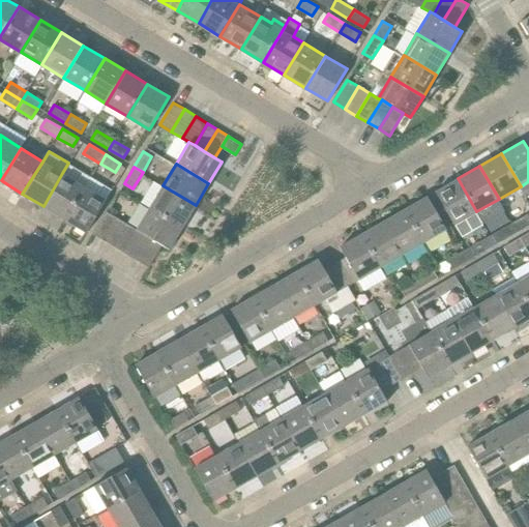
[(43,206),(65,220),(85,186),(62,173),(43,206)]
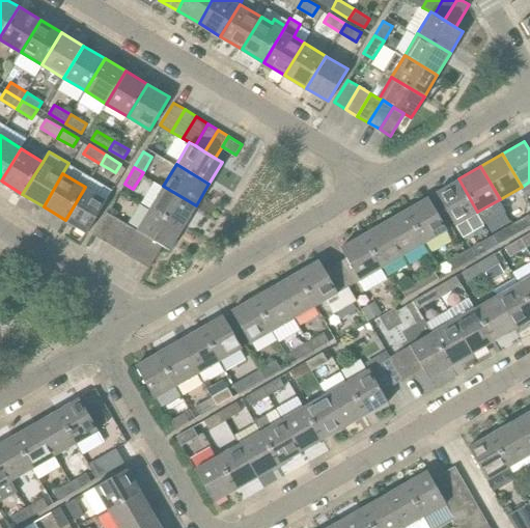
[(455,224),(477,212),(458,178),(437,191),(455,224)]
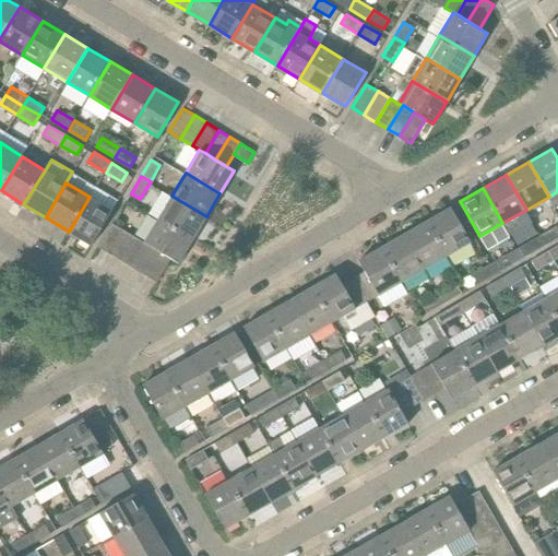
[(158,219),(192,239),(206,216),(171,196),(158,219)]
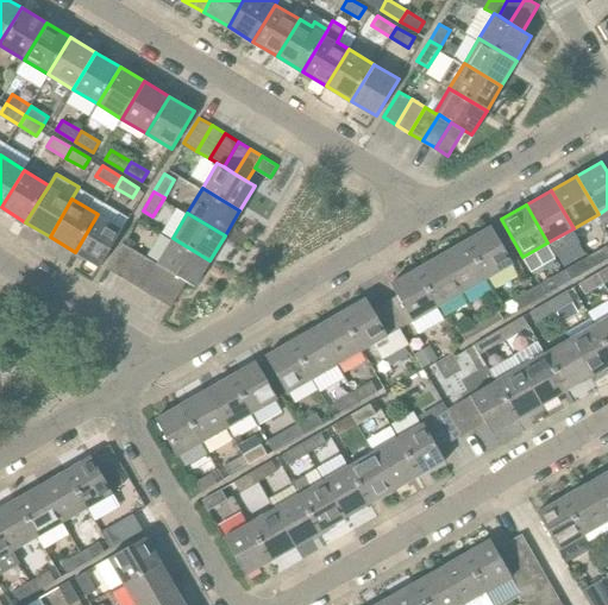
[(75,252),(100,266),(121,229),(98,214),(75,252)]
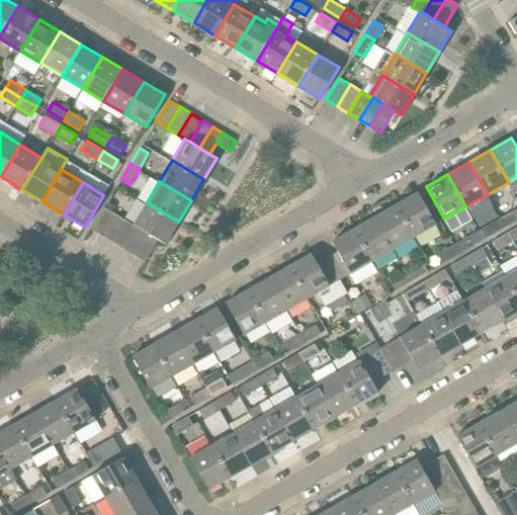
[(415,236),(436,224),(418,191),(397,203),(415,236)]
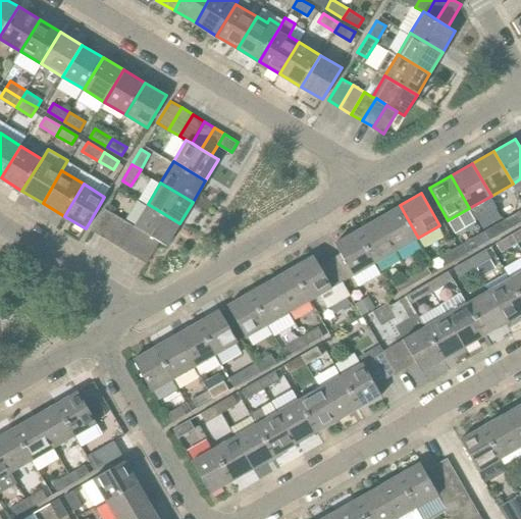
[(150,234),(160,241),(167,245),(179,223),(148,204),(135,225),(139,227),(150,234)]
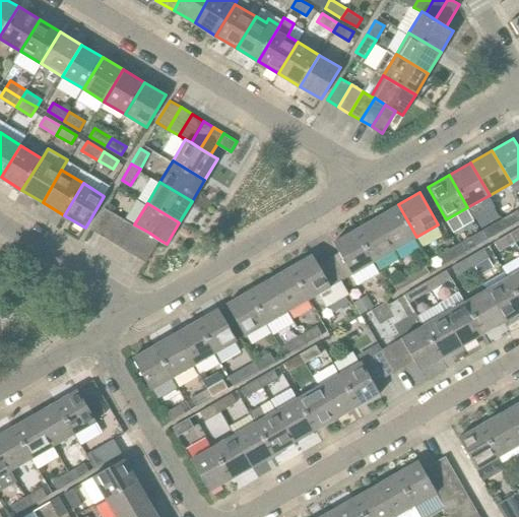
[(395,249),(416,237),(398,204),(377,216),(395,249)]
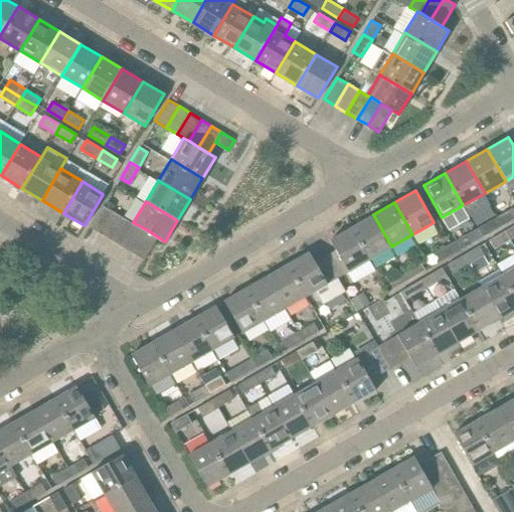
[(91,226),(102,233),(115,211),(104,204),(91,226)]
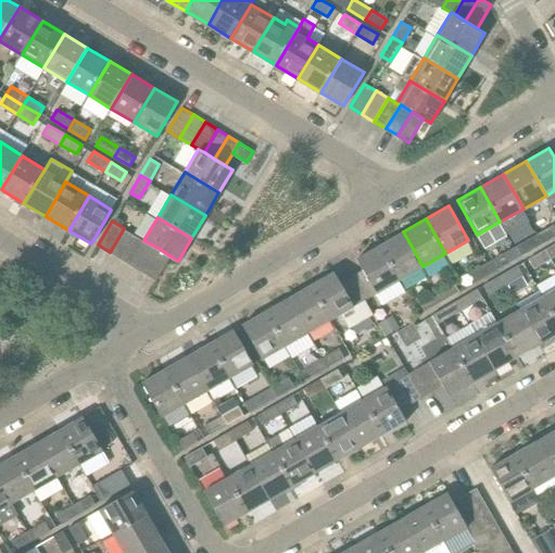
[(538,233),(543,242),(554,236),(554,223),(538,233)]
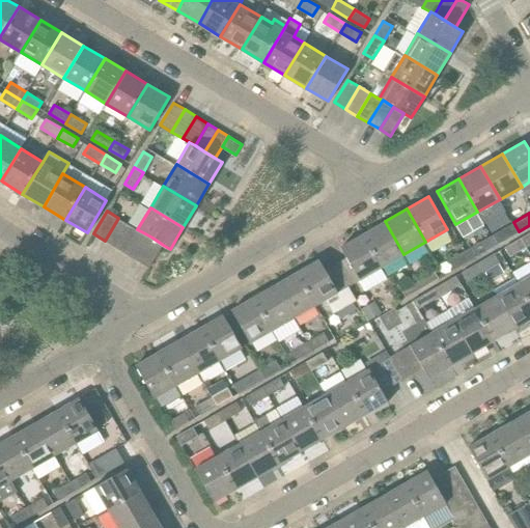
[(105,241),(116,247),(130,224),(118,218),(105,241)]
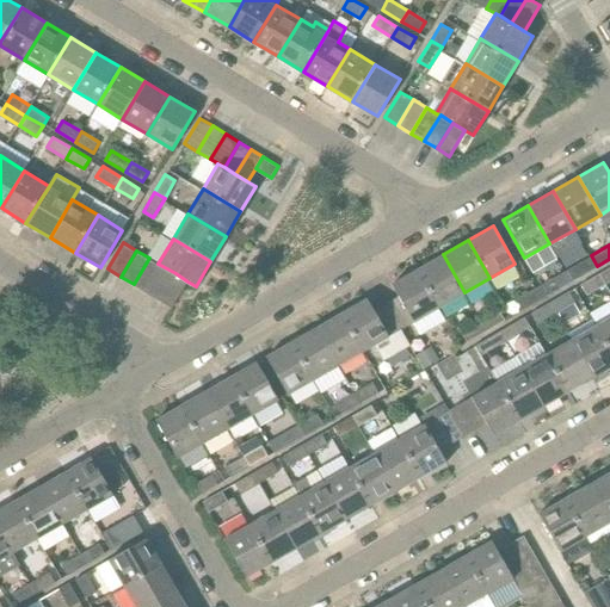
[(439,307),(464,292),(443,254),(418,268),(439,307)]
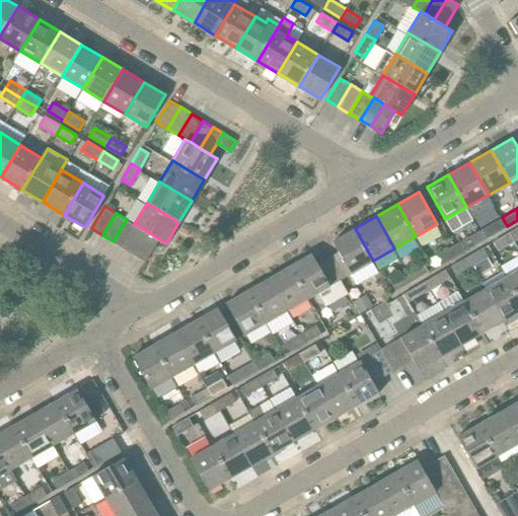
[(491,236),(507,226),(502,217),(485,227),(491,236)]
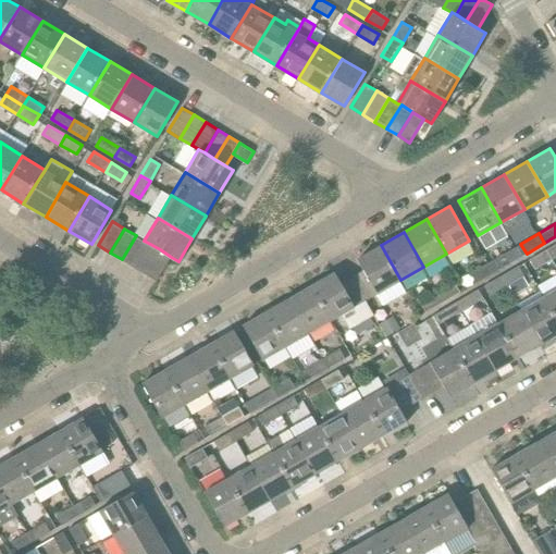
[(122,259),(134,267),(148,243),(144,241),(136,235),(122,259)]
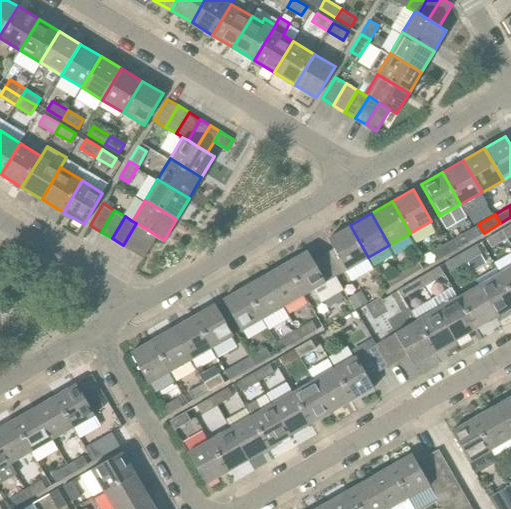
[(123,245),(134,251),(147,229),(136,223),(123,245)]
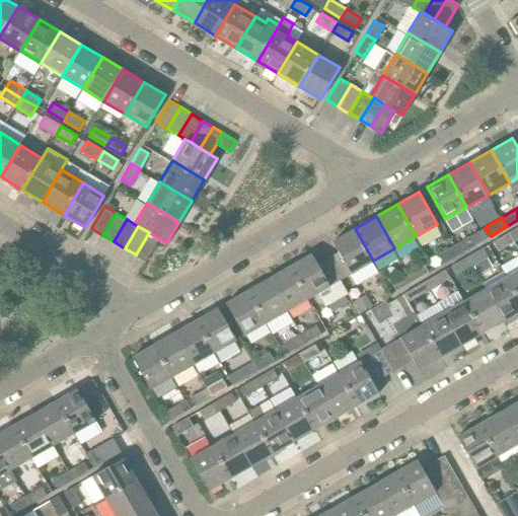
[(351,273),(373,261),(355,228),(334,240),(339,250),(327,258),(341,279),(351,273)]
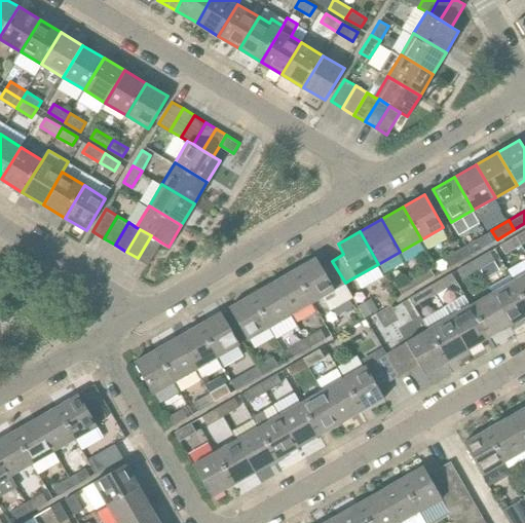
[(520,252),(517,247),(522,244),(517,234),(499,245),(509,259),(520,252)]
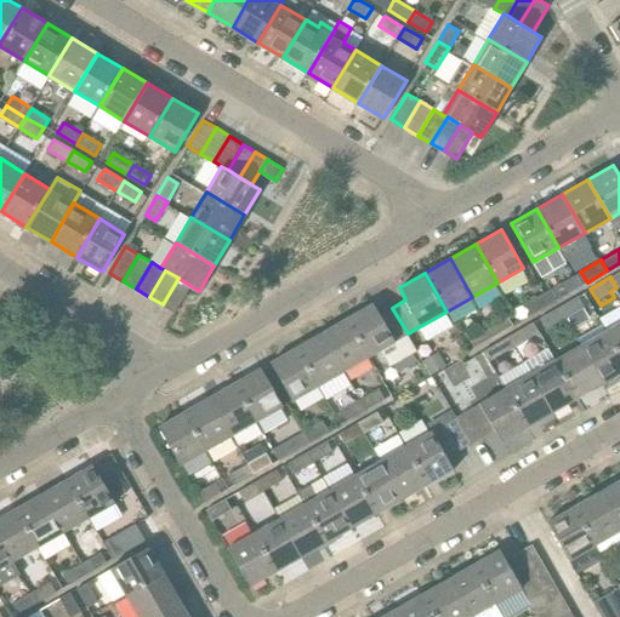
[(163,304),(175,312),(191,286),(178,278),(163,304)]
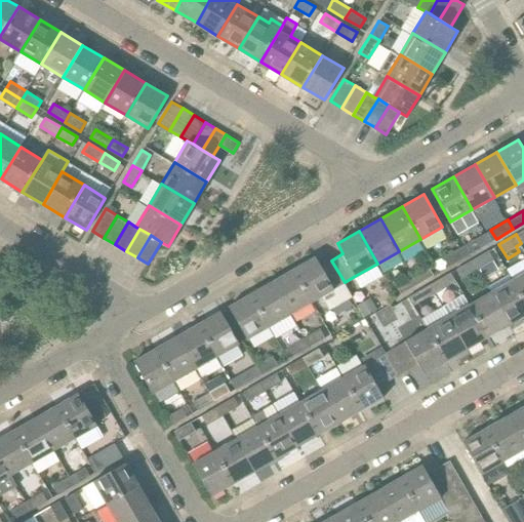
[(459,247),(465,256),(481,247),(476,238),(459,247)]
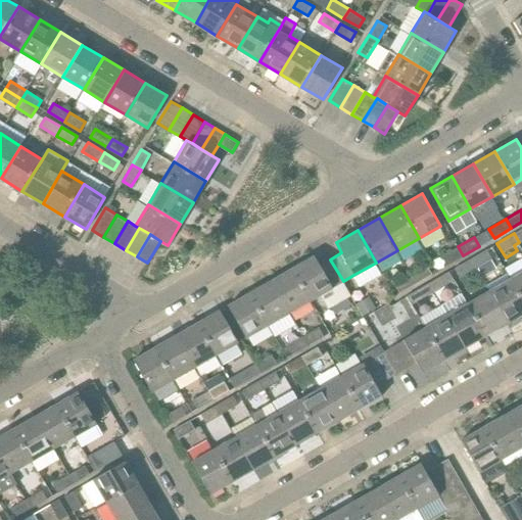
[(446,265),(463,255),(458,246),(441,255),(446,265)]
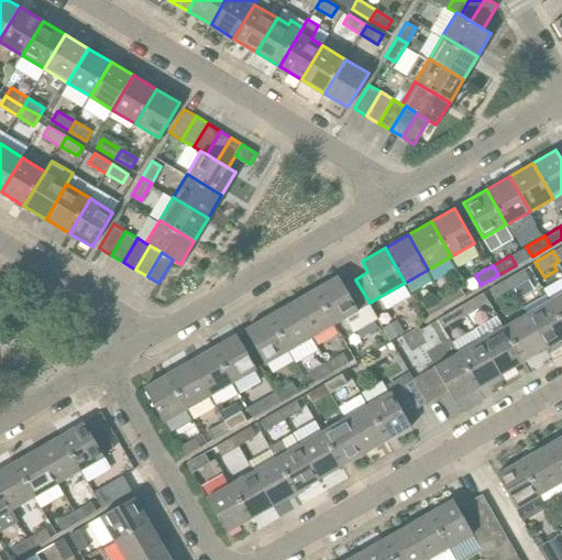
[(507,277),(513,288),(530,277),(525,267),(507,277)]
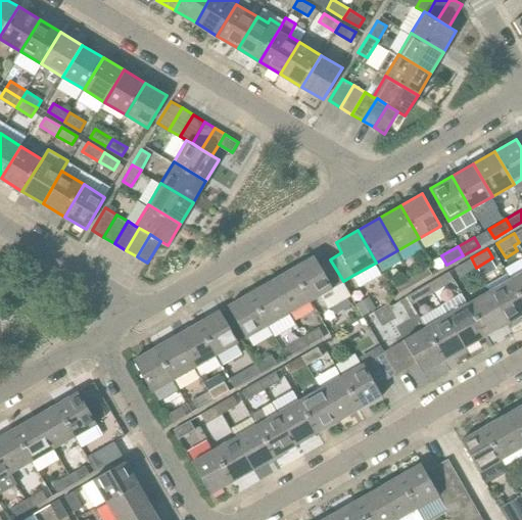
[(333,287),(343,281),(330,260),(320,265),(315,254),(293,268),(312,299),(333,287)]
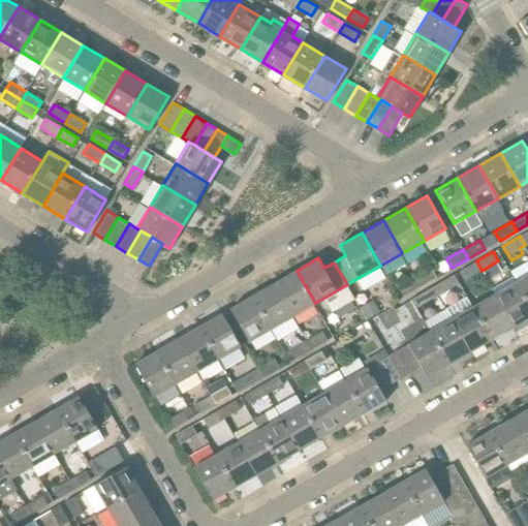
[(465,280),(482,271),(476,260),(460,271),(465,280)]
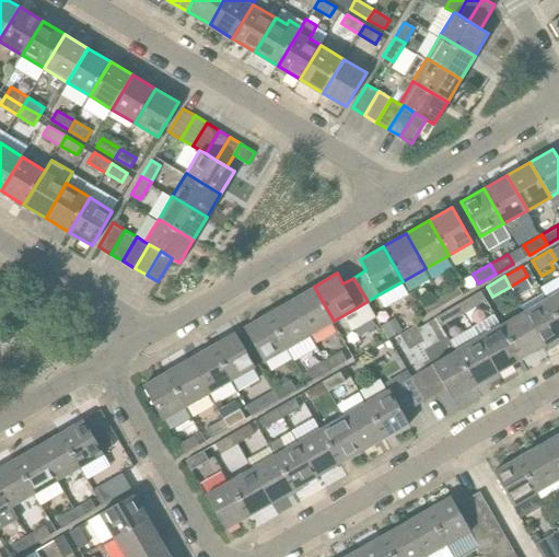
[(440,293),(445,303),(463,293),(457,283),(440,293)]
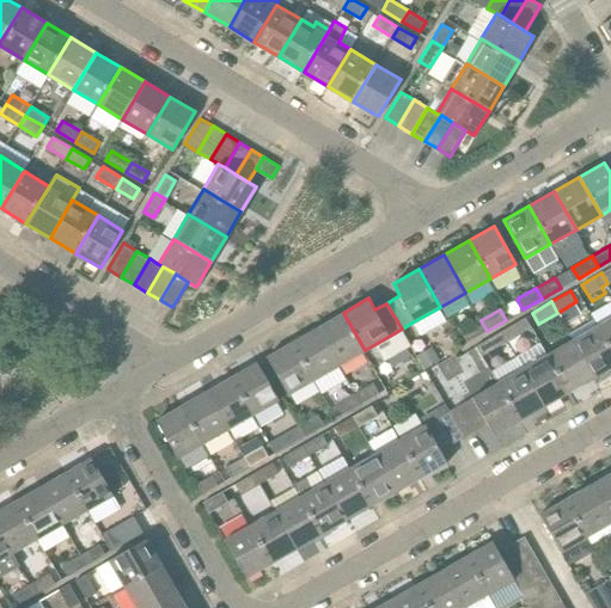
[(340,366),(365,350),(343,313),(317,327),(340,366)]
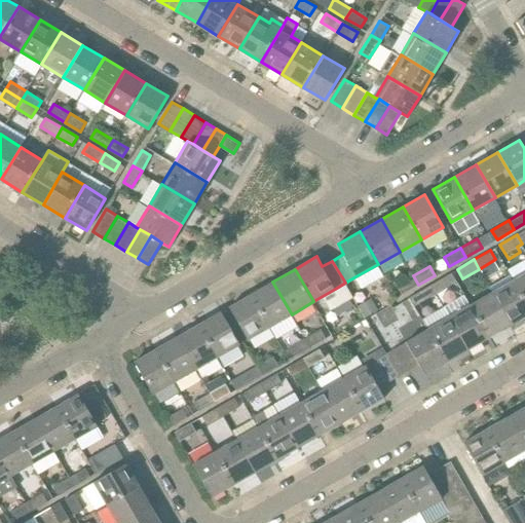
[(524,272),(514,279),(524,298),(524,272)]
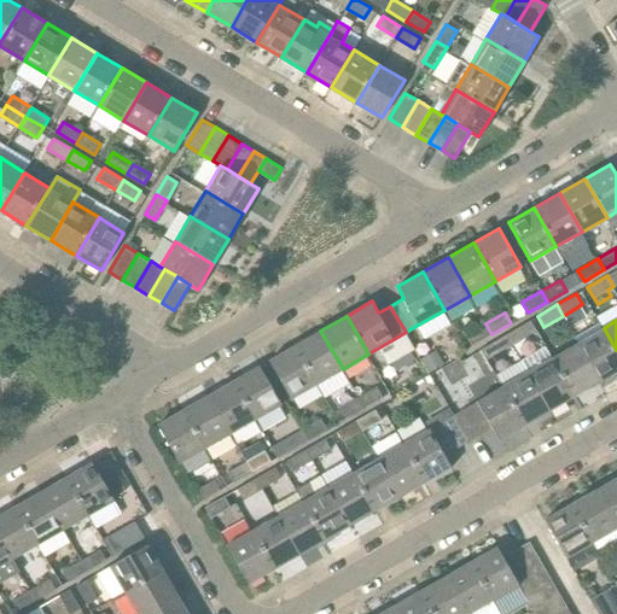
[(506,334),(513,344),(531,333),(525,322),(506,334)]
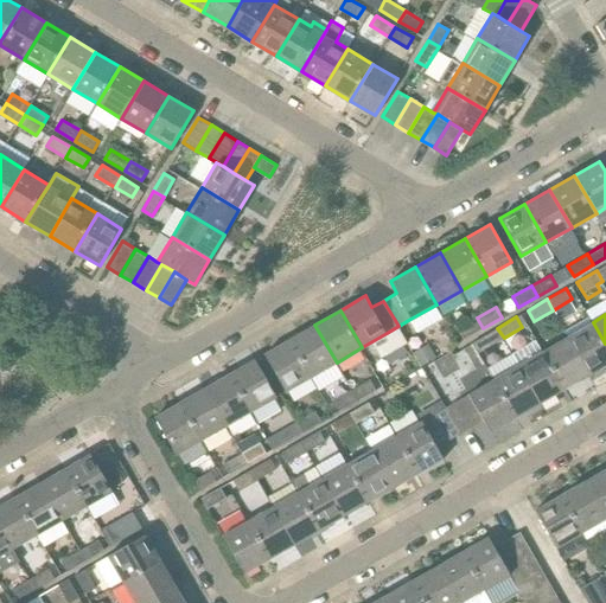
[(465,339),(483,328),(477,318),(459,328),(465,339)]
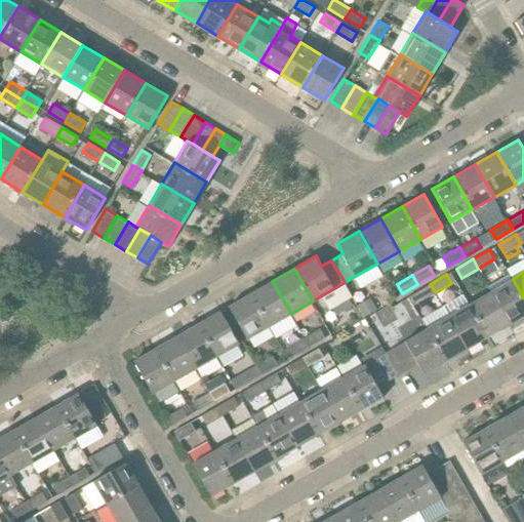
[(510,324),(523,316),(523,297),(513,279),(491,291),(510,324)]
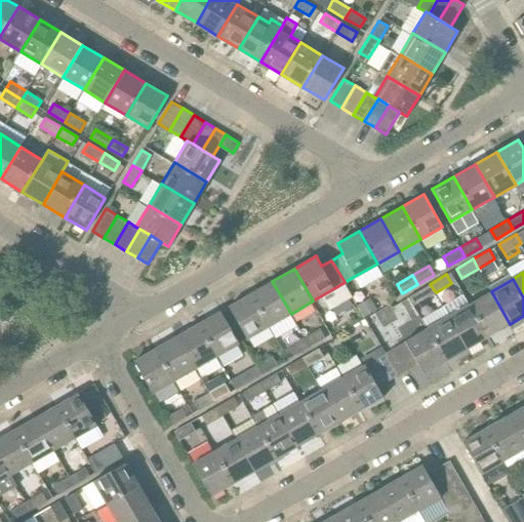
[(270,326),(291,314),(272,281),(250,293),(270,326)]
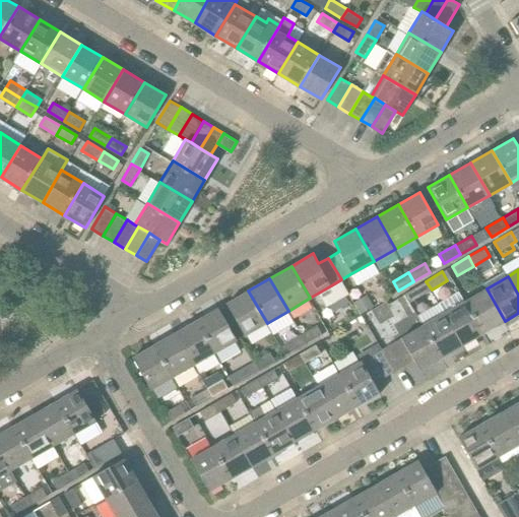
[(415,300),(432,289),(426,281),(410,291),(415,300)]
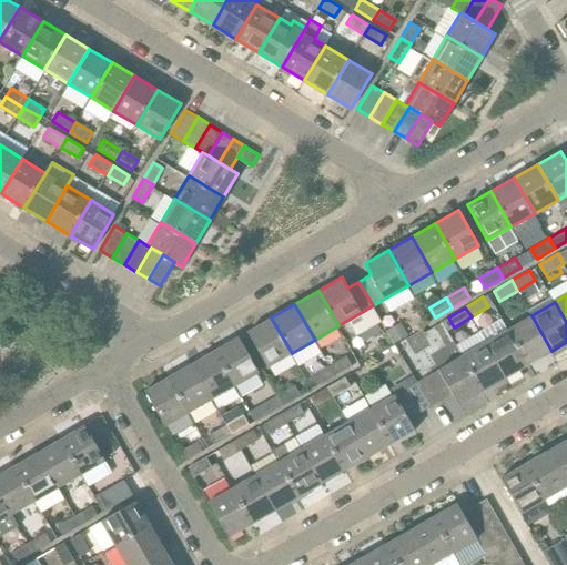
[(528,364),(552,351),(532,315),(508,329),(528,364)]
